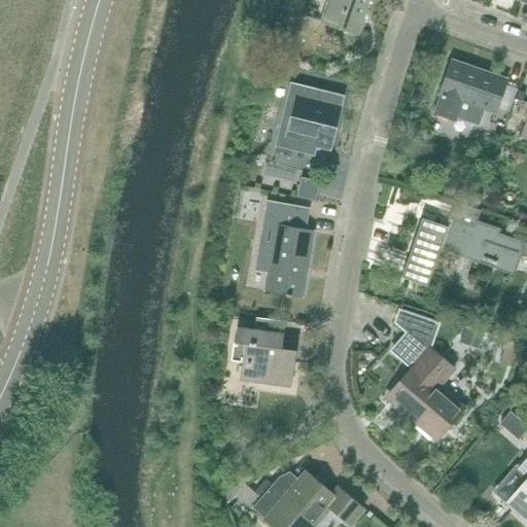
[(311,0),(306,18),(357,35),(369,0),(311,0)]
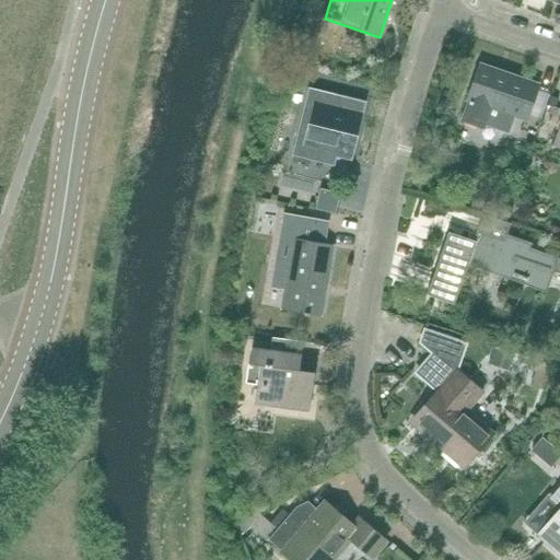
[(524,84),(525,82),(479,66),(468,100),(470,100),(463,120),(483,127),(490,107),(526,119),(536,89),(524,84)]
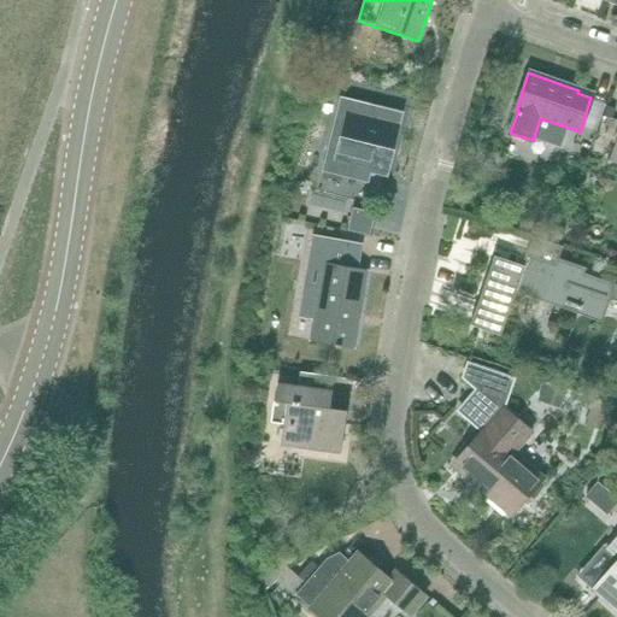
[(370,121),(375,106),(341,98),(338,113),(345,115),(334,158),(351,162),(350,168),(387,177),(399,128),(370,121)]
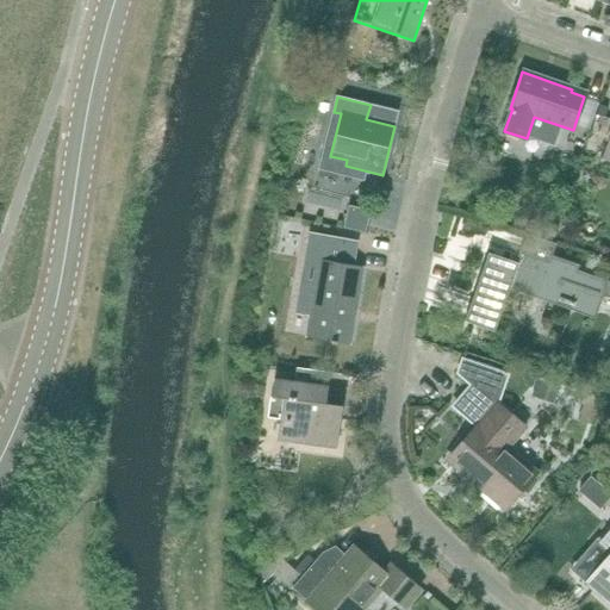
[(579,266),(552,256),(556,244),(526,234),(520,253),(515,265),(487,255),(465,322),(496,331),(510,290),(596,319),(604,296),(609,298),(609,281),(578,272),(579,266)]
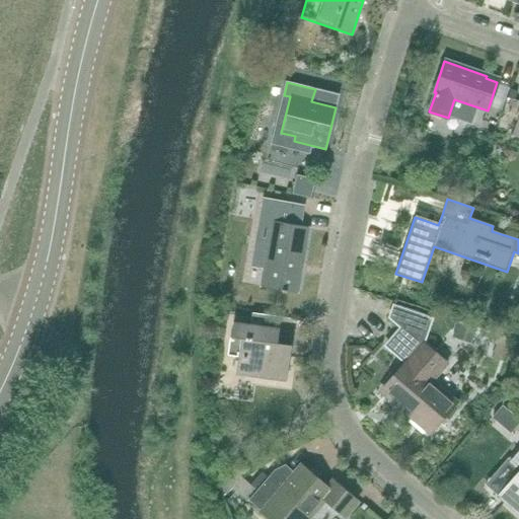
[(297,292),(308,228),(289,225),(292,209),(263,204),(260,221),(272,223),(269,245),(255,243),(252,263),(265,265),(262,286),(297,292)]
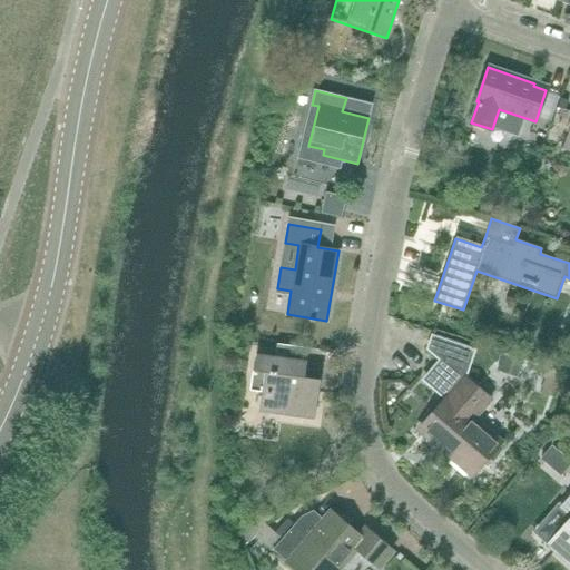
[(304,377),(307,349),(277,344),(275,356),(258,354),(253,389),(267,392),(265,408),(291,411),(291,416),(314,419),(320,380),(304,377)]
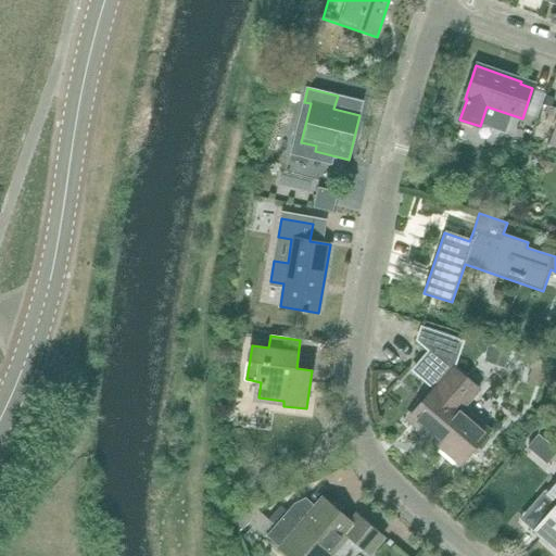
[(505,368),(510,354),(495,349),(490,363),(505,368)]
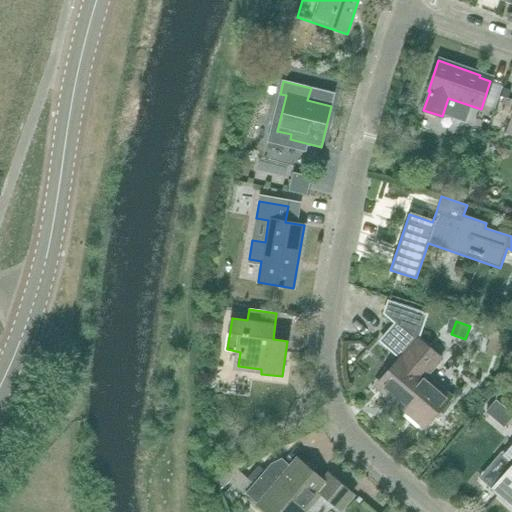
[(417,338),(415,340),(397,324),(382,342),(399,358),(377,384),(404,407),(402,410),(423,428),(451,396),(428,376),(441,360),(417,338)]
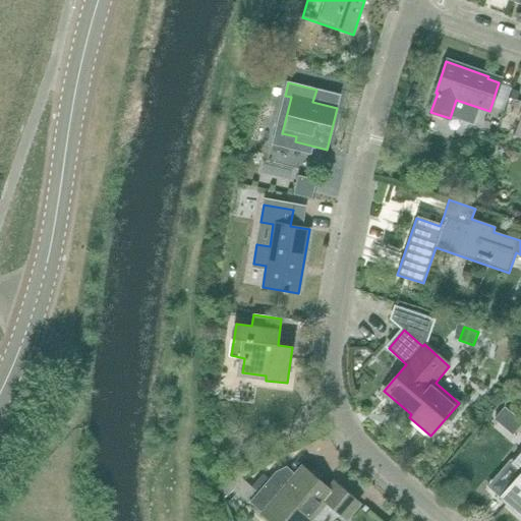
[(502,362),(511,339),(495,333),(490,344),(498,346),(493,359),(502,362)]
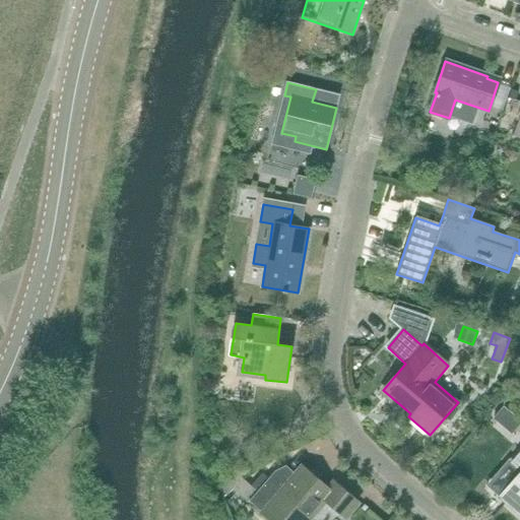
[(519,453),(512,463),(519,470),(519,472),(499,498),(519,515),(519,453)]
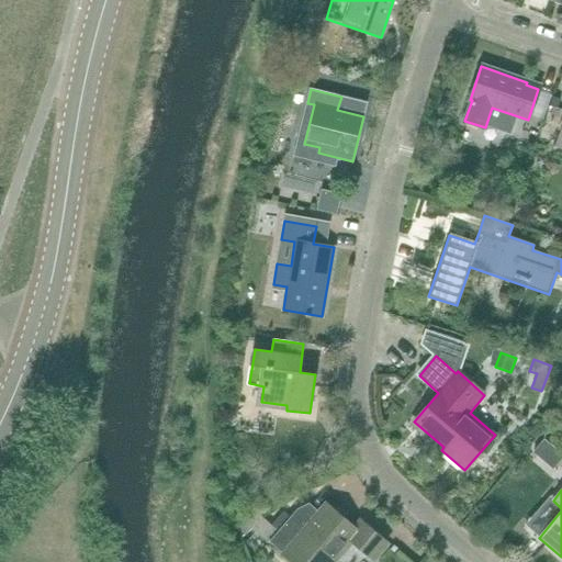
[(318,513),(316,510),(308,503),(296,509),(278,530),(257,513),(239,521),(240,527),(242,536),(253,527),(283,553),(292,561),(335,561),(352,542),(373,561),(388,543),(360,520),(353,528),(326,504),(318,513)]
